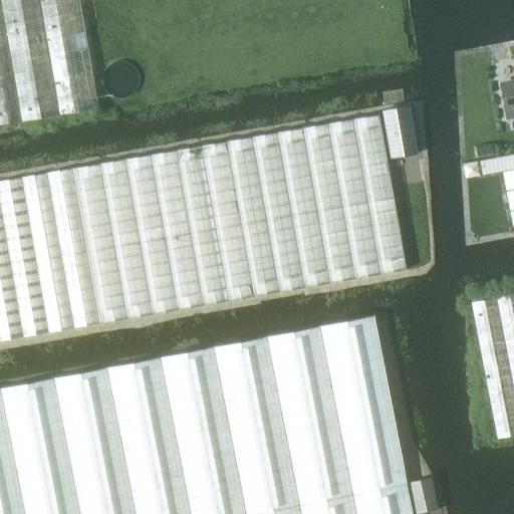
[(0,0),(0,124),(97,108),(78,0),(0,0)]
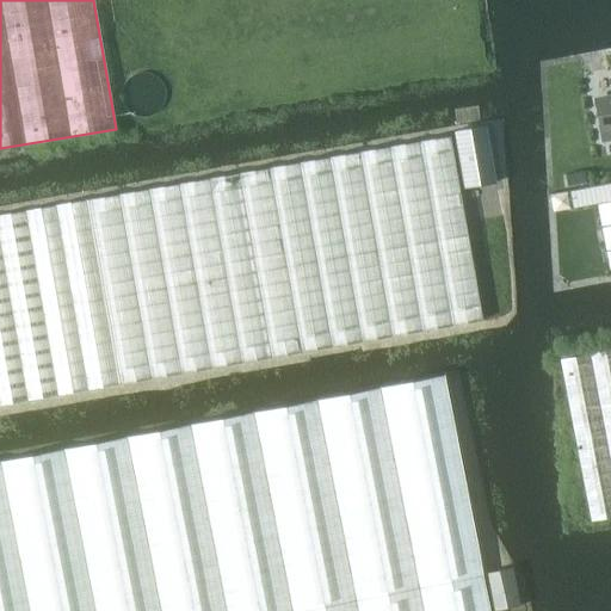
[(610,97),(597,99),(605,139),(610,136),(610,97)]
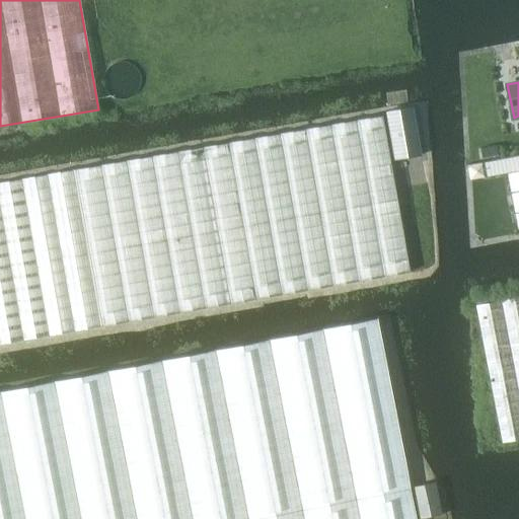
[(421,156),(412,106),(385,110),(394,161),(421,156)]
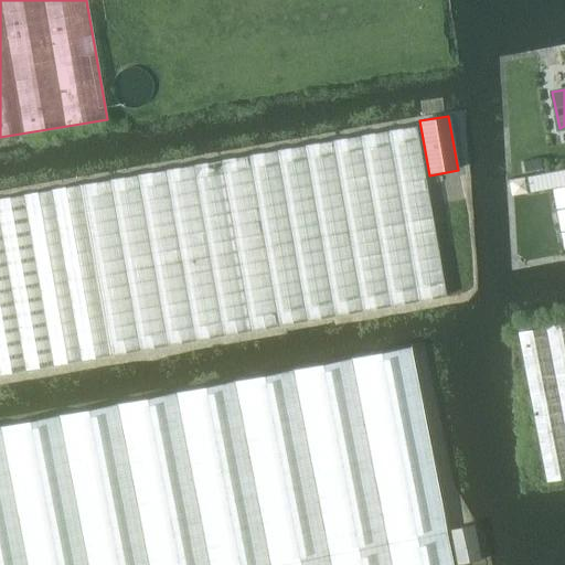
[(0,200),(0,375),(445,297),(416,126),(0,200)]
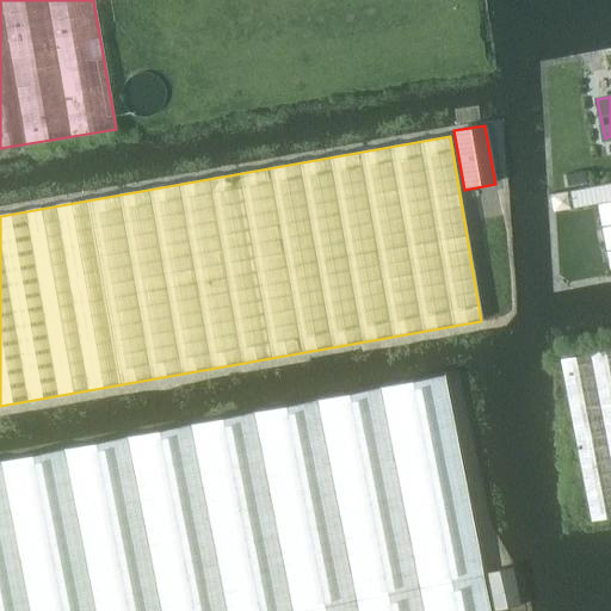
[(585,173),(567,177),(569,187),(587,184),(585,173)]
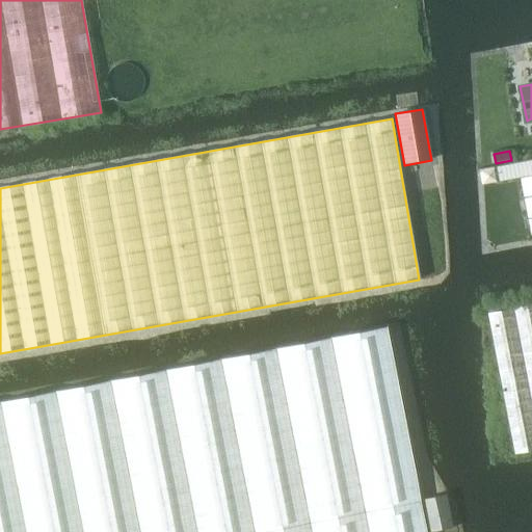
[(531,450),(531,304),(487,314),(514,453),(531,450)]
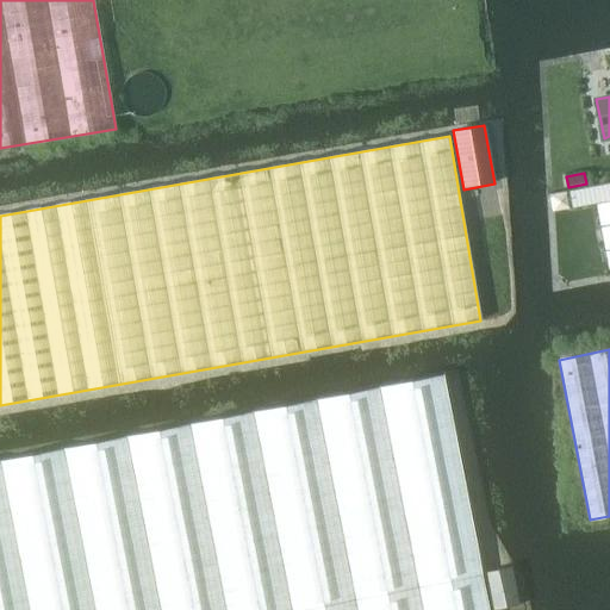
[(0,609),(489,609),(481,574),(440,374),(0,454),(0,609)]
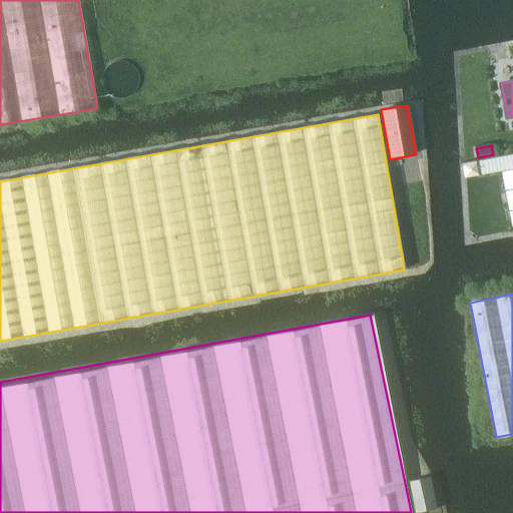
[(430,478),(408,482),(413,512),(416,512),(437,509),(430,478)]
